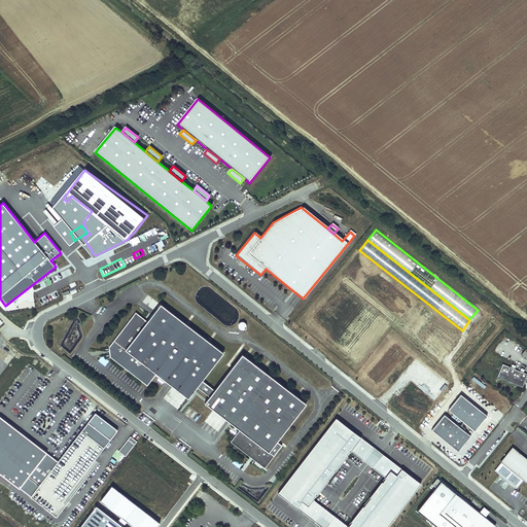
[(43,297),(45,305),(59,300),(57,292),(43,297)]
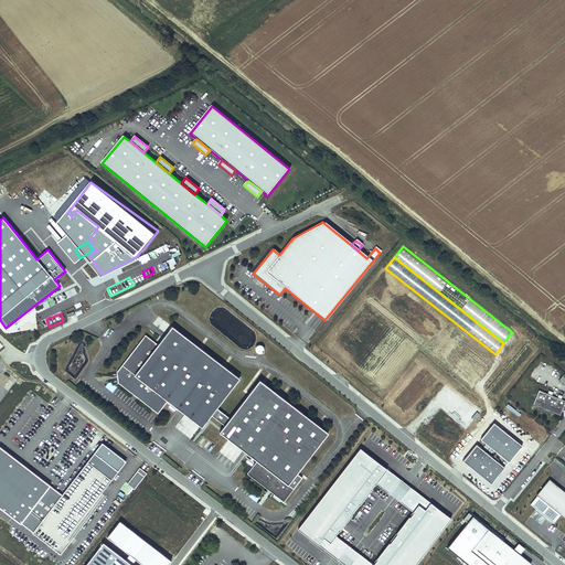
[(238,379),(171,326),(157,344),(144,334),(115,366),(117,383),(157,414),(167,401),(201,427),(210,415),(223,426),(219,433),(256,461),(246,475),(283,503),(301,478),(296,475),(328,434),(258,381),(228,419),(215,408),(238,379)]
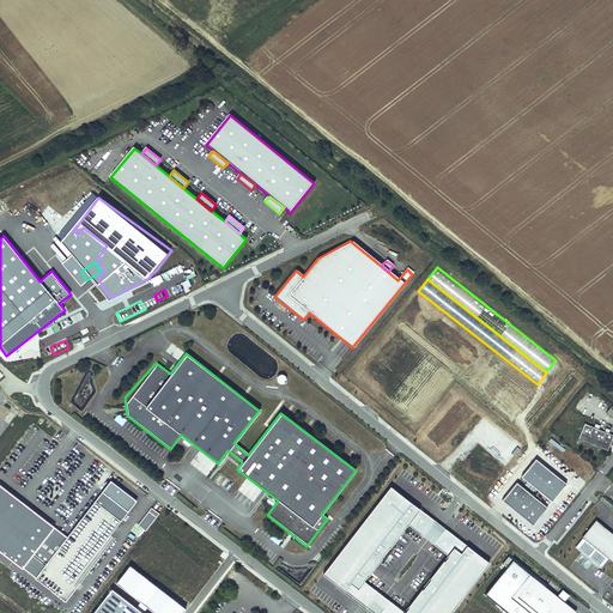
[(279,374),(277,382),(284,384),(286,375),(279,374)]
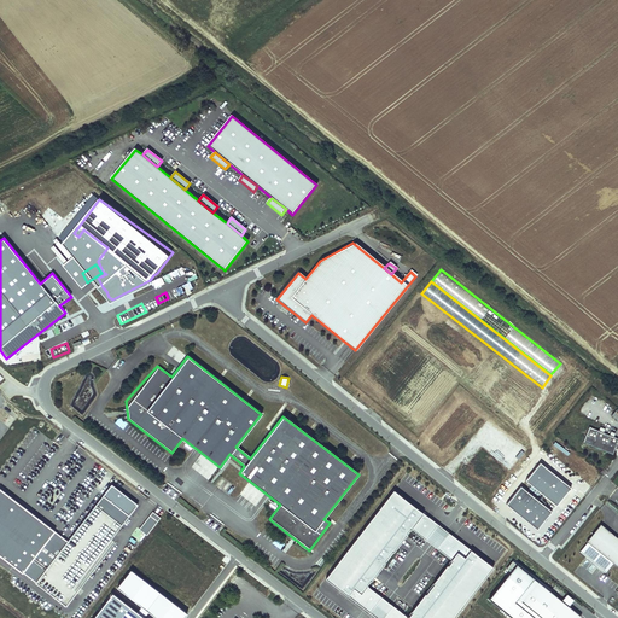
[(612,455),(617,441),(617,439),(613,437),(614,433),(610,432),(608,436),(602,433),(605,430),(600,427),(598,431),(589,427),(582,443),(612,455)]
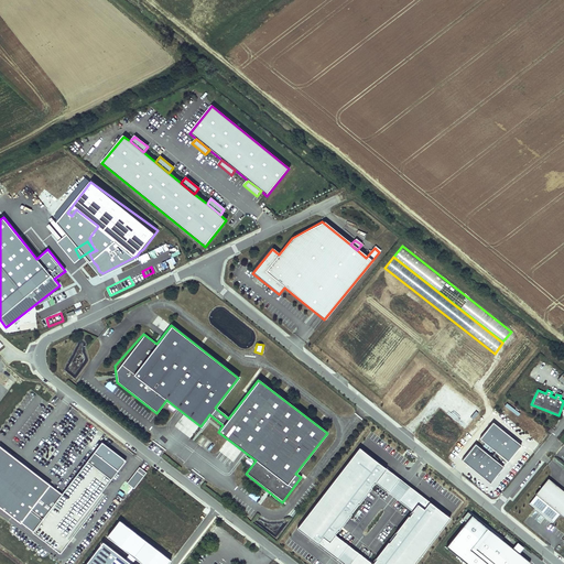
[(507,403),(502,409),(516,420),(520,413),(507,403)]
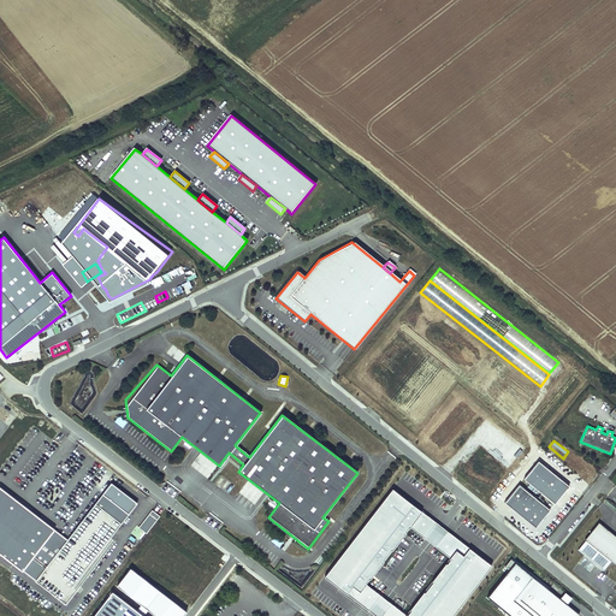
[(522,477),(554,501),(567,484),(537,460),(522,477)]
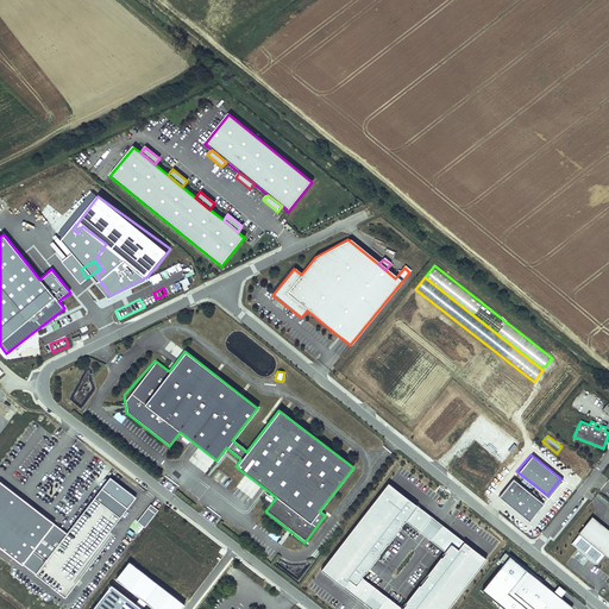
[(542,504),(513,481),(498,497),(528,522),(542,504)]
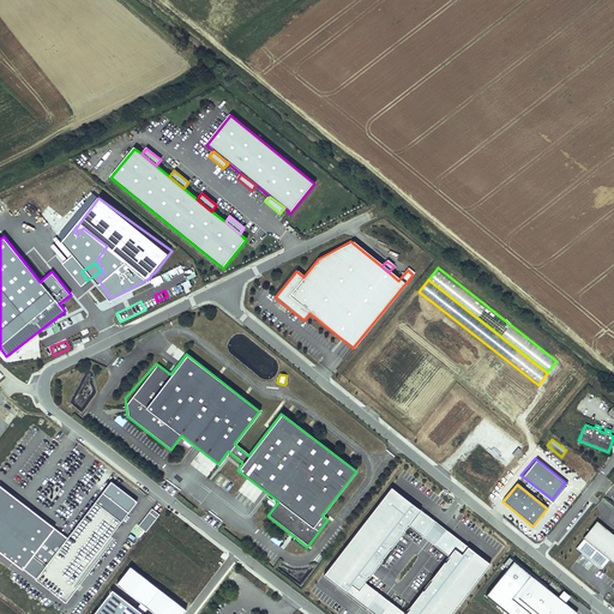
[(73,587),(107,542),(121,523),(96,504),(67,540),(0,487),(0,553),(66,603),(77,590),(73,587)]
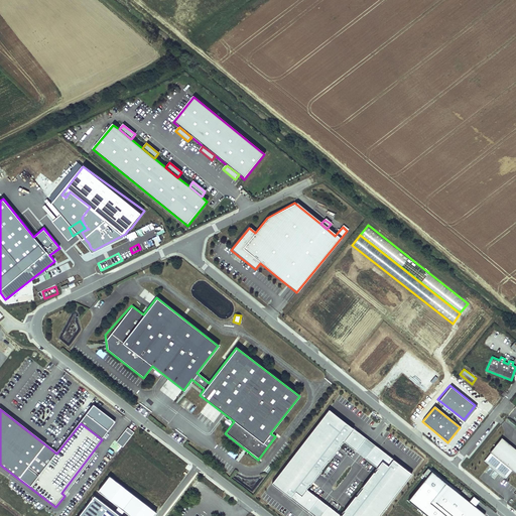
[(340,418),(329,410),(271,484),(277,489),(278,488),(308,512),(313,506),(314,506),(318,500),(306,490),(305,490),(343,441),(343,442),(356,453),(361,445),(360,445),(365,439),(339,419),(340,418)]
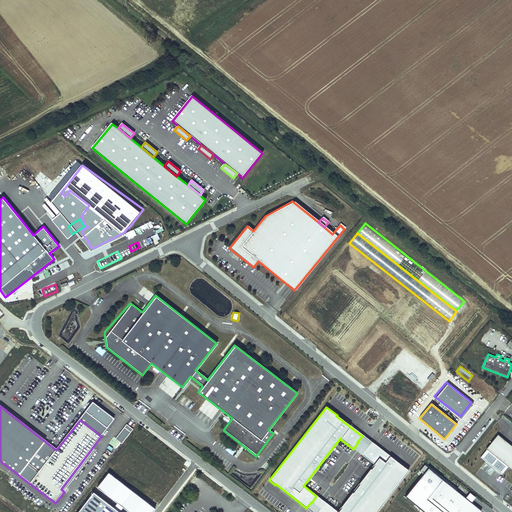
[(402,466),(337,415),(336,416),(362,436),(357,442),(358,442),(353,449),(361,455),(366,448),(366,449),(371,443),(402,467),(402,466)]
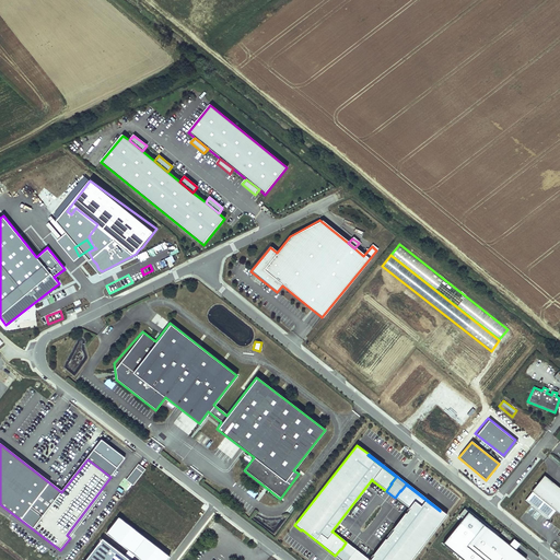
[(133,487),(146,470),(138,465),(126,481),(133,487)]
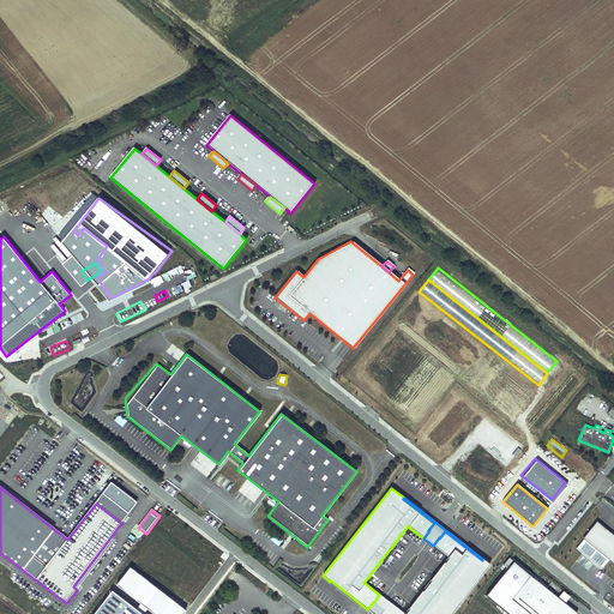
[(613,560),(613,534),(597,521),(582,539),(583,540),(576,549),(601,570),(608,560),(613,563),(613,560)]
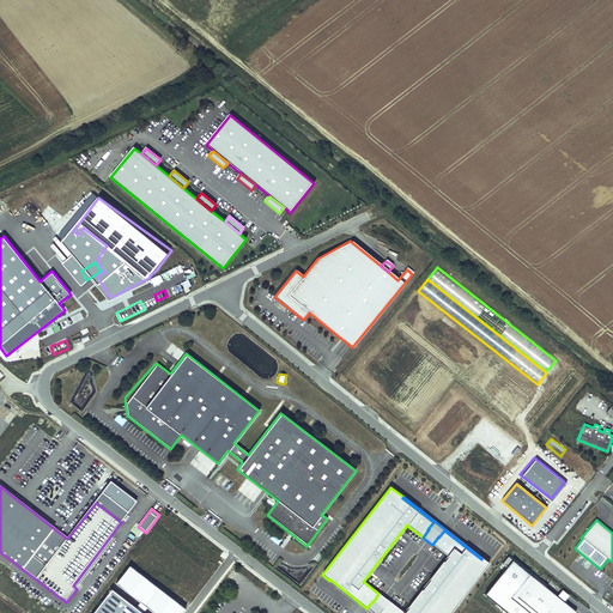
[(407,525),(363,582),(364,582),(407,526),(407,525)]
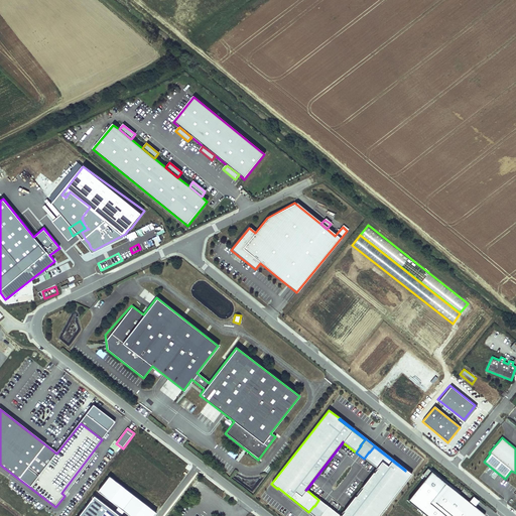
[(405,471),(374,446),(369,453),(369,452),(364,459),(376,468),(377,469),(341,515),(340,515),(327,506),(321,512),(323,512),(319,515),(379,515),(411,475),(405,470),(405,471)]
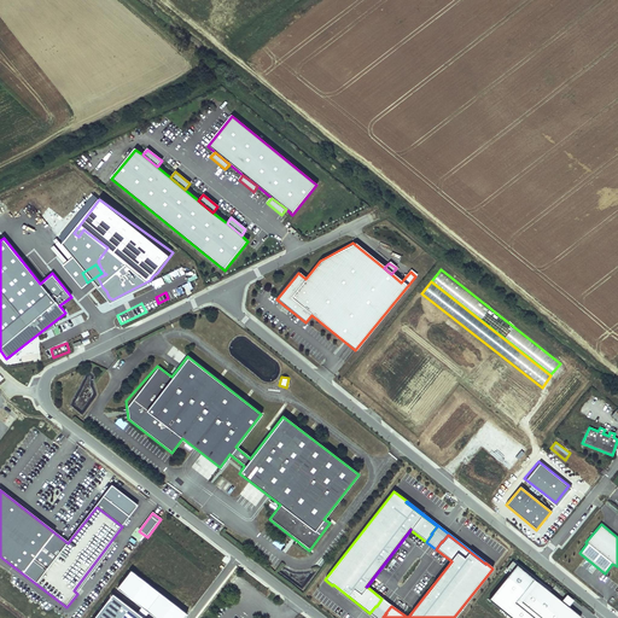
[(452,561),(450,560),(407,617),(408,617),(452,561)]
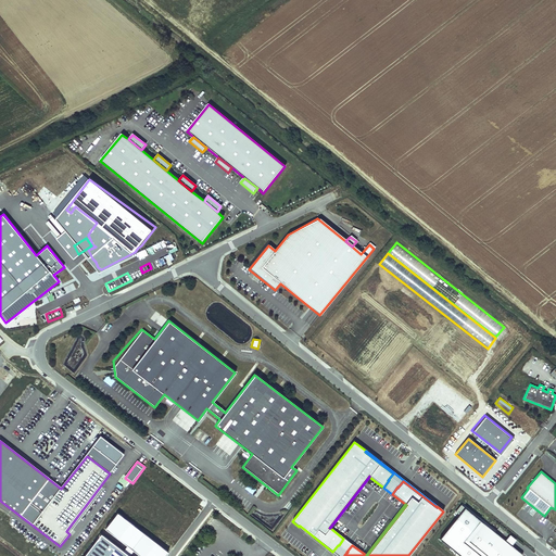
[(464,543),(480,555),(521,555),(522,555),(480,522),(464,543)]
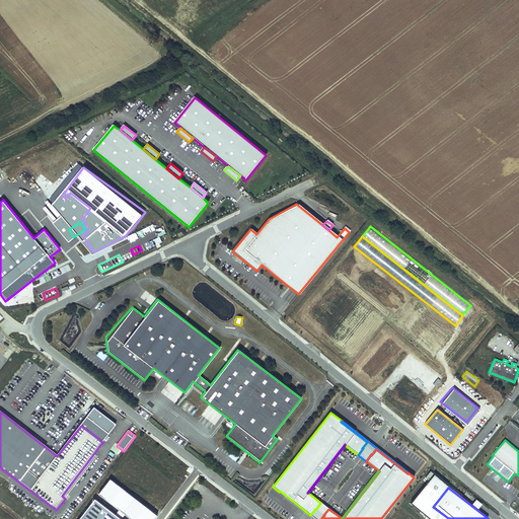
[(280,491),(279,492),(314,518),(321,518),(324,515),(323,515),(328,509),(320,503),(316,509),(315,509),(310,515),(280,491)]
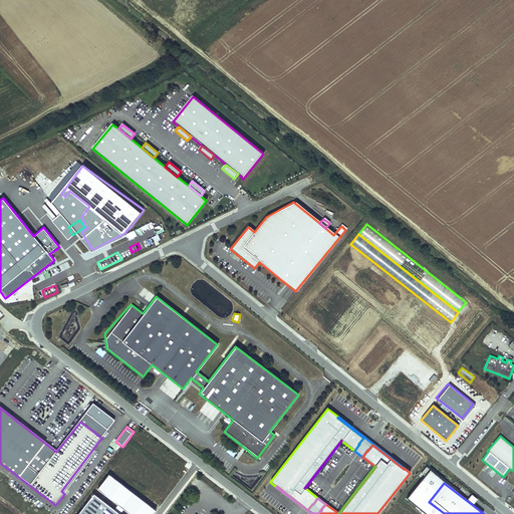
[(118,513),(98,499),(86,513),(118,513)]
